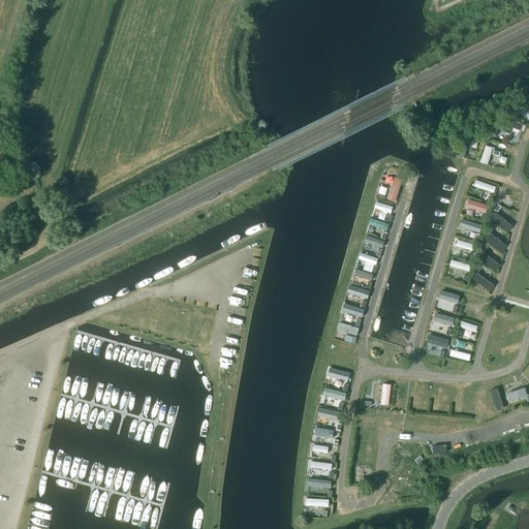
[(528,116),(522,103),(516,106),(526,123),(528,120),(528,116)]
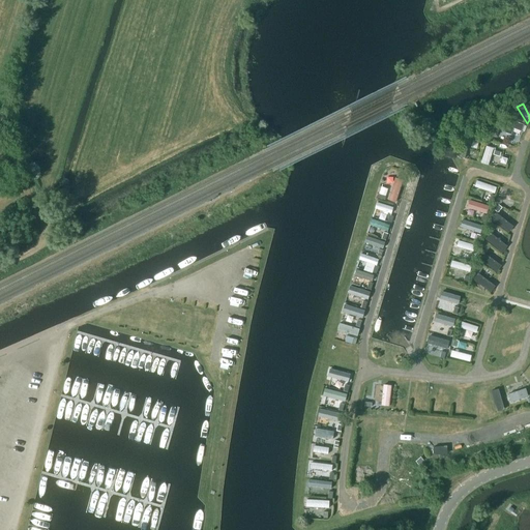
[(523,124),(501,116),(499,122),(504,124),(502,131),(511,135),(513,128),(521,130),(523,124)]
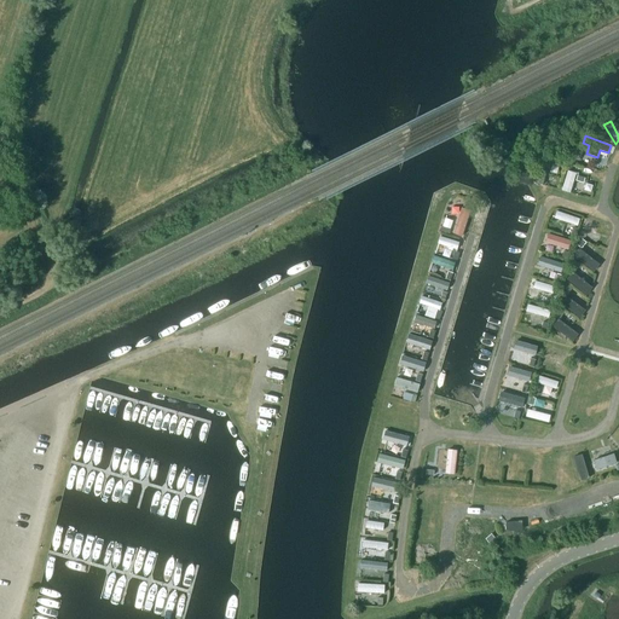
[(543,184),(549,162),(541,160),(534,183),(543,184)]
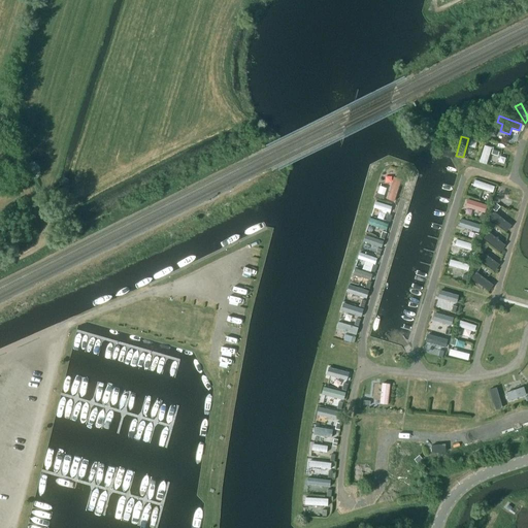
[(486,164),(491,147),(485,145),(480,162),(486,164)]
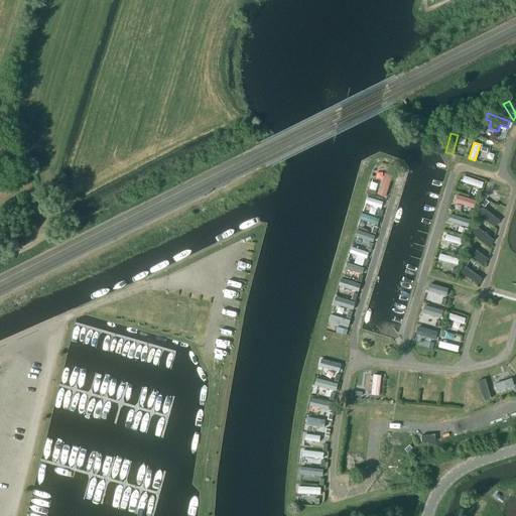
[(479,157),(486,158),(488,147),(482,145),(479,157)]
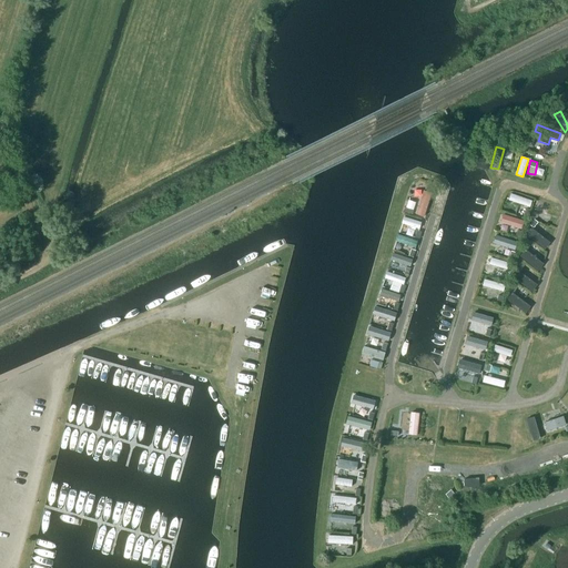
[(416,214),(424,216),(432,193),(424,191),(416,214)]
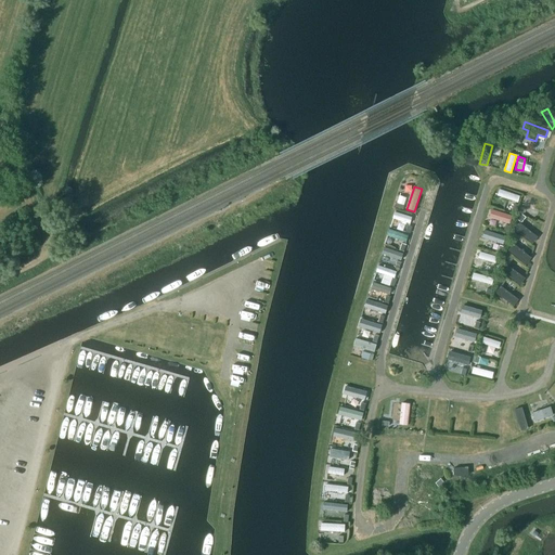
[(498,196),(516,203),(518,195),(500,189),(498,196)]
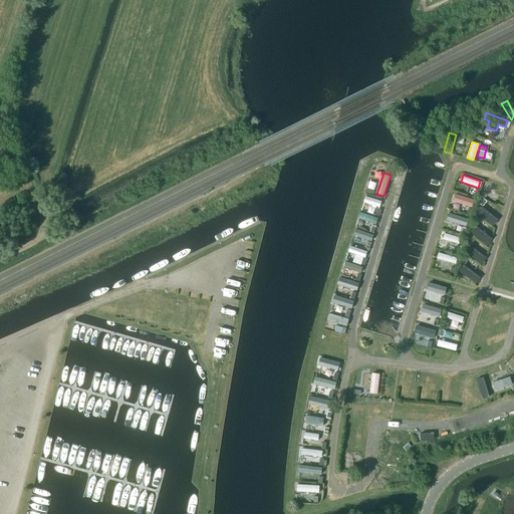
[(499,202),(501,196),(489,192),(487,198),(499,202)]
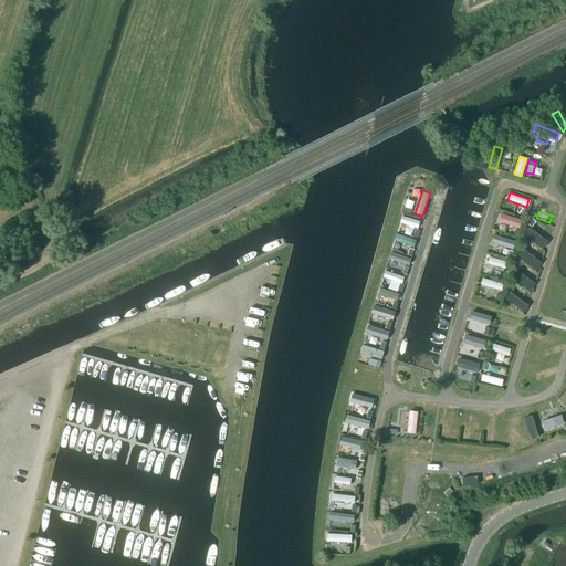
[(499,221),(519,228),(521,221),(501,215),(499,221)]
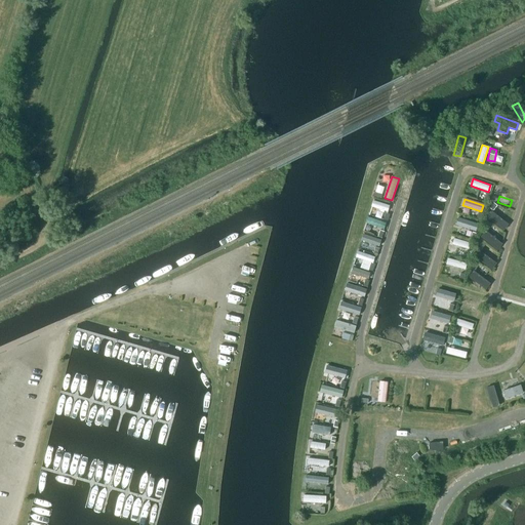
[(389,205),(373,201),(371,206),(388,211),(389,205)]
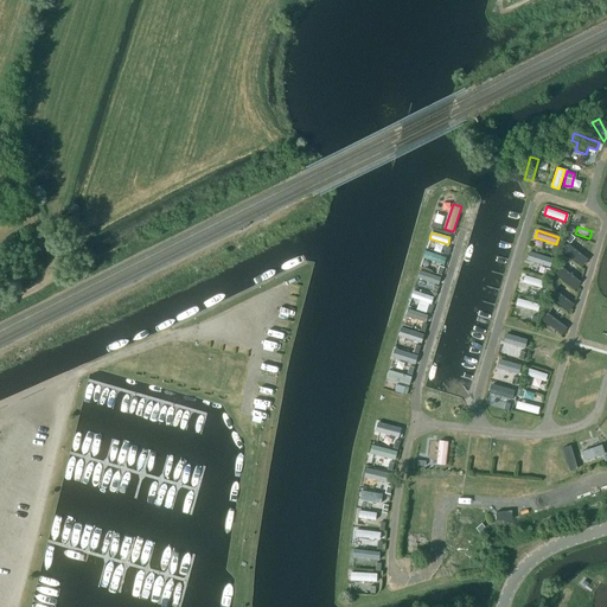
[(568,244),(563,251),(582,267),(587,260),(568,244)]
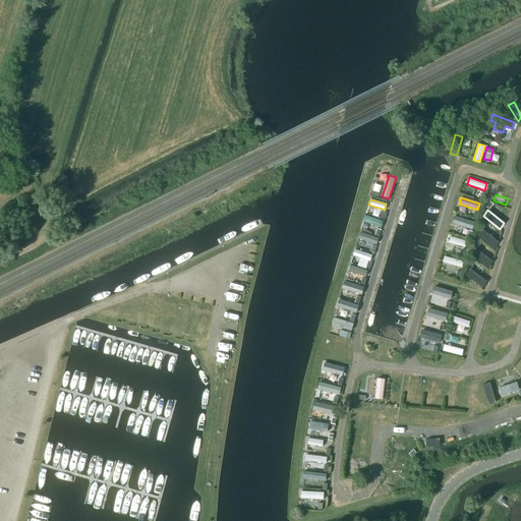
[(383,222),(365,216),(363,221),(381,227),(383,222)]
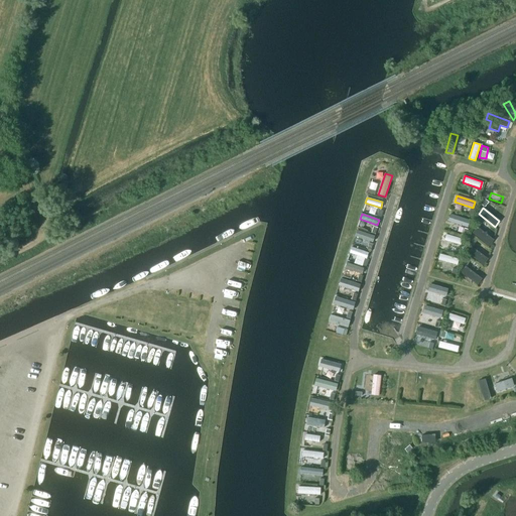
[(448,221),(468,227),(470,220),(450,214),(448,221)]
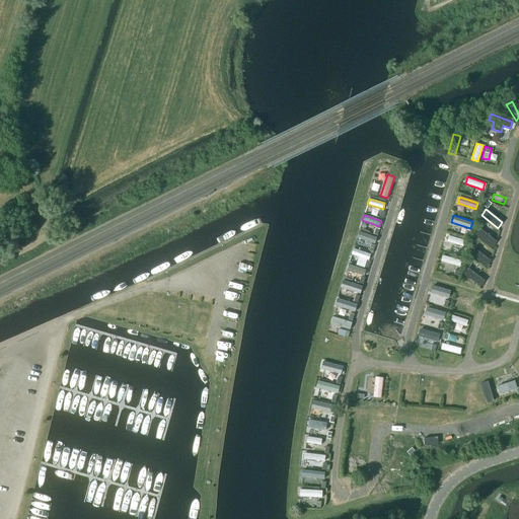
[(480,229),(475,234),(492,247),(497,241),(480,229)]
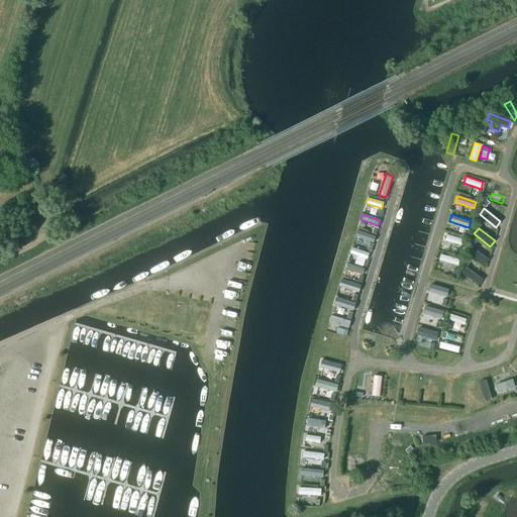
[(375,236),(357,230),(355,236),(373,241),(375,236)]
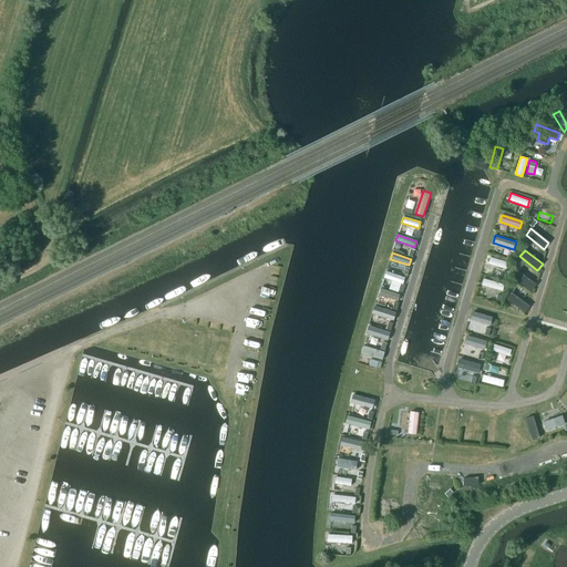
[(488,265),(506,269),(507,263),(491,258),(488,265)]
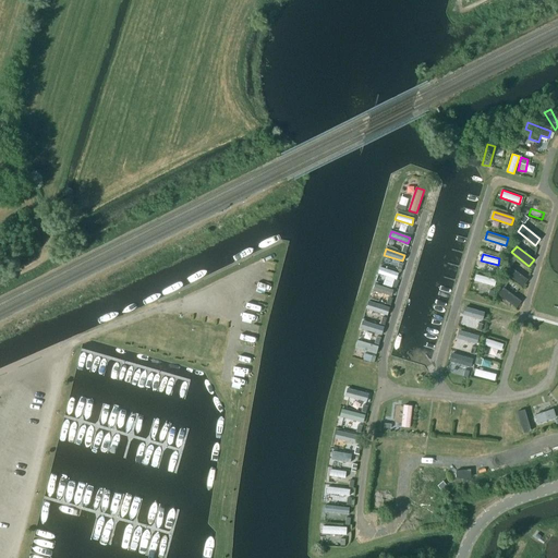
[(398,273),(380,267),(378,273),(397,279),(398,273)]
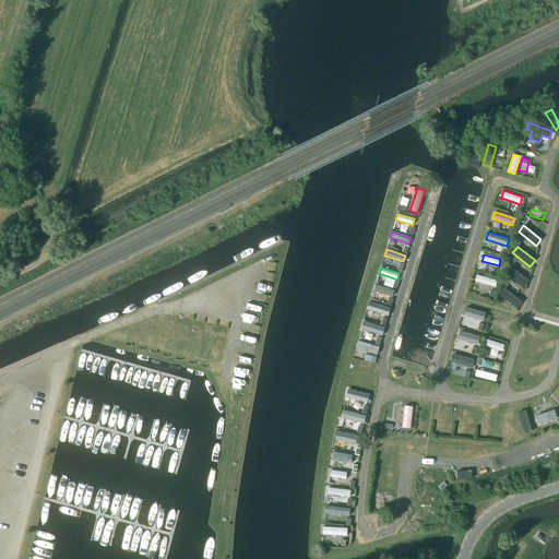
[(510,268),(506,274),(523,287),(528,281),(510,268)]
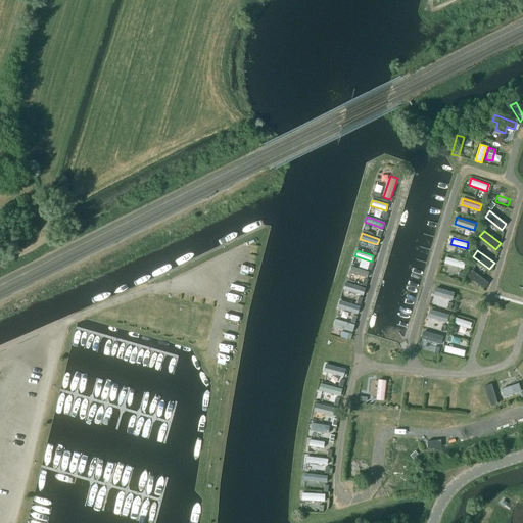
[(447,255),(445,263),(466,269),(468,262),(447,255)]
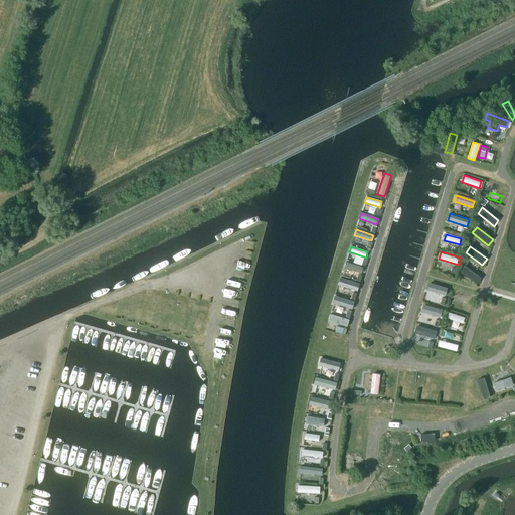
[(362,268),(346,263),(344,268),(361,273),(362,268)]
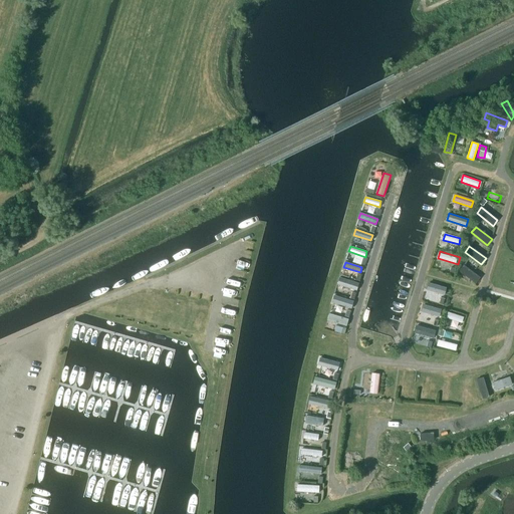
[(464,266),(459,271),(475,284),(480,278),(464,266)]
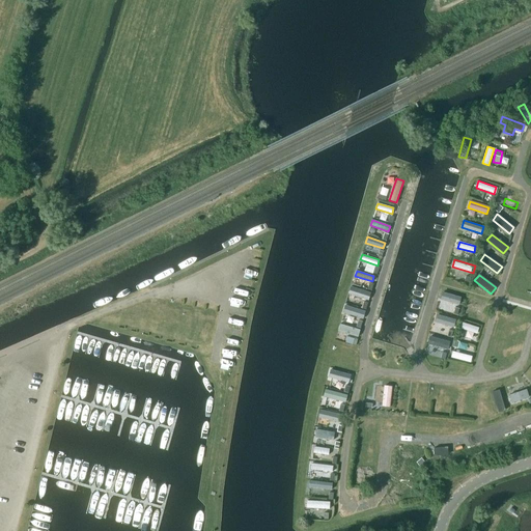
[(370,292),(351,286),(348,294),(368,300),(370,292)]
